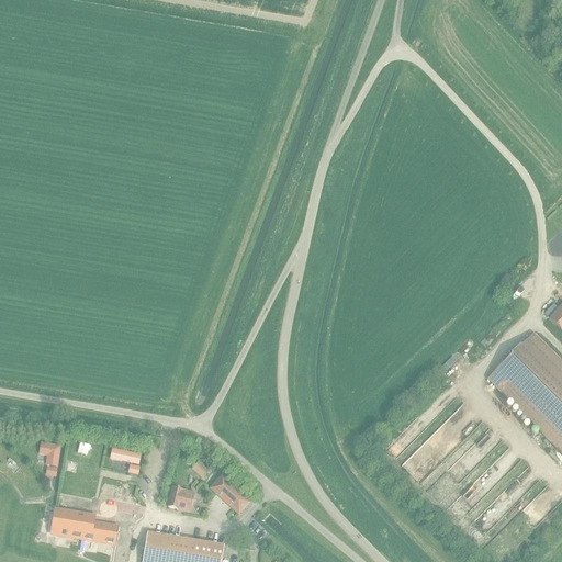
[(561,304),(547,319),(561,335),(561,304)]
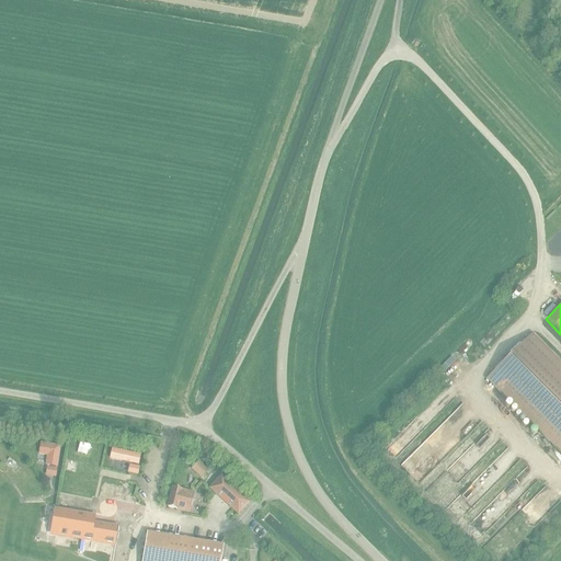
[(560,364),(531,334),(488,378),(560,453),(560,364)]
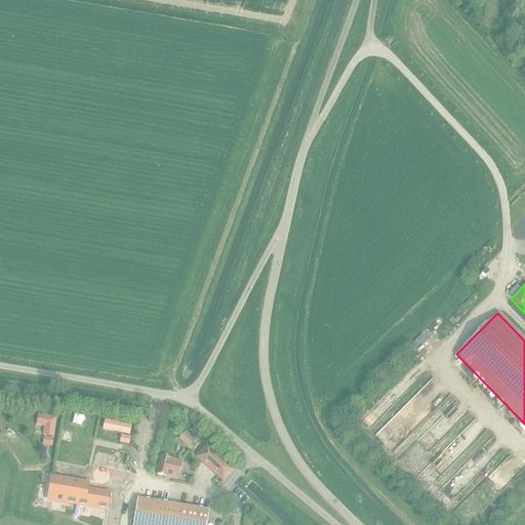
[(395,444),(432,408),(428,404),(442,391),(431,379),(380,430),(395,444)]
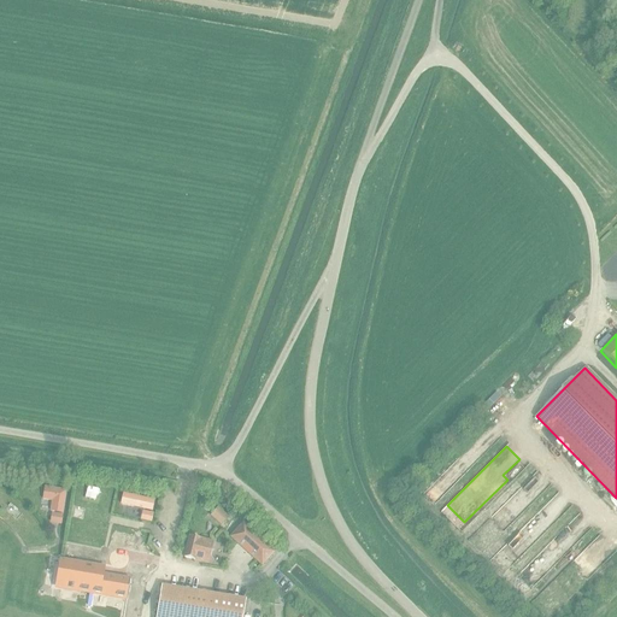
[(92,491),(101,493),(104,482),(94,480),(92,491)]
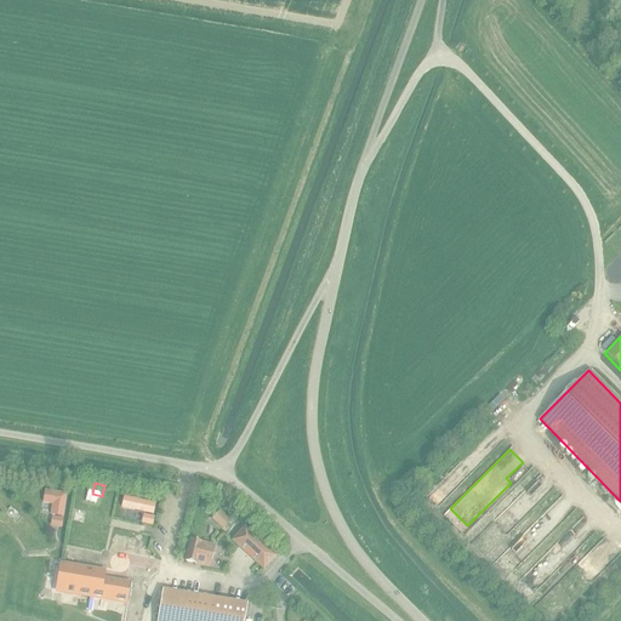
[(66,494),(45,491),(43,502),(52,503),(51,514),(62,517),(66,494)]
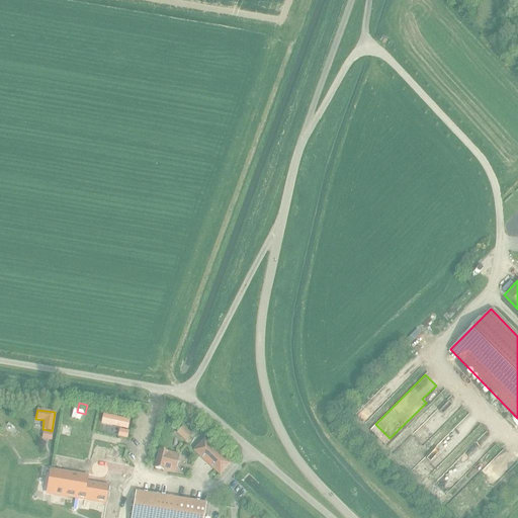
[(130,420),(103,414),(101,423),(127,429),(130,420)]
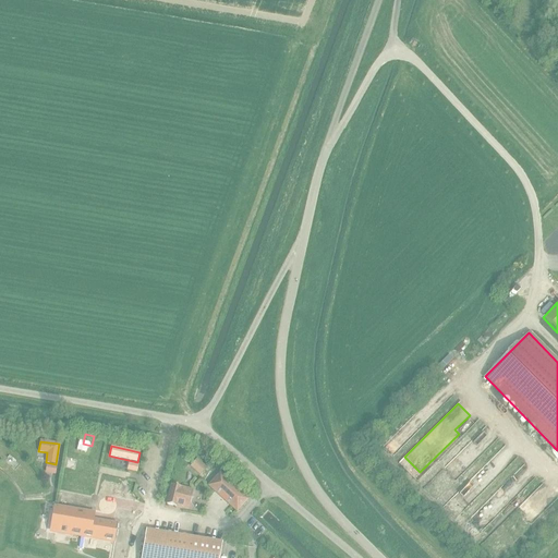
[(195,460),(190,466),(199,476),(206,470),(195,460)]
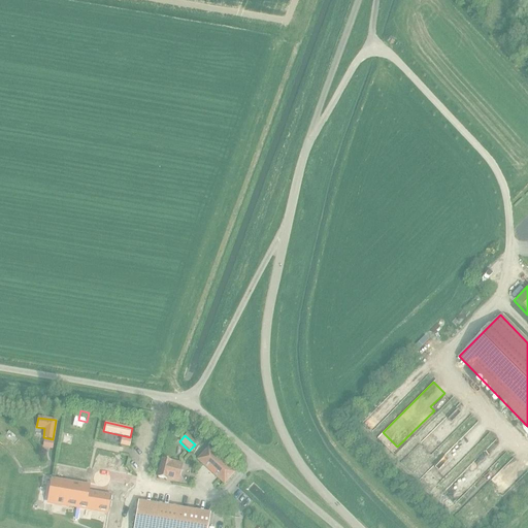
[(123,436),(121,443),(130,446),(132,438),(123,436)]
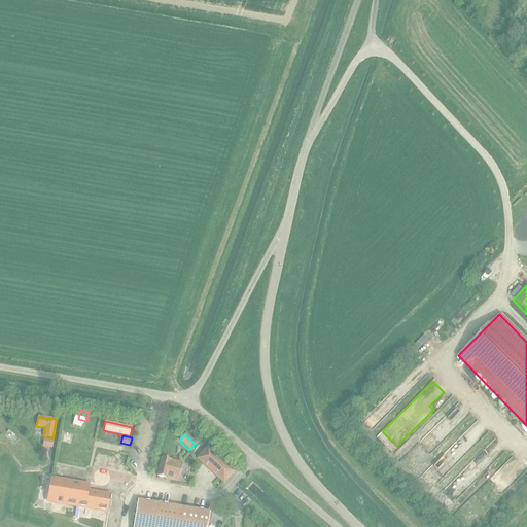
[(44,437),(43,446),(53,448),(54,440),(44,437)]
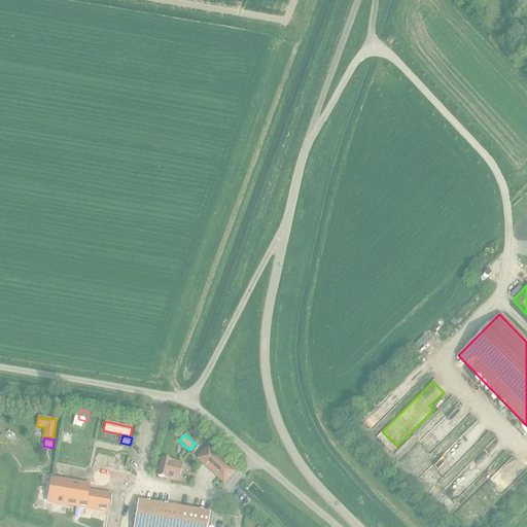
[(197,459),(223,483),(234,472),(207,448),(197,459)]
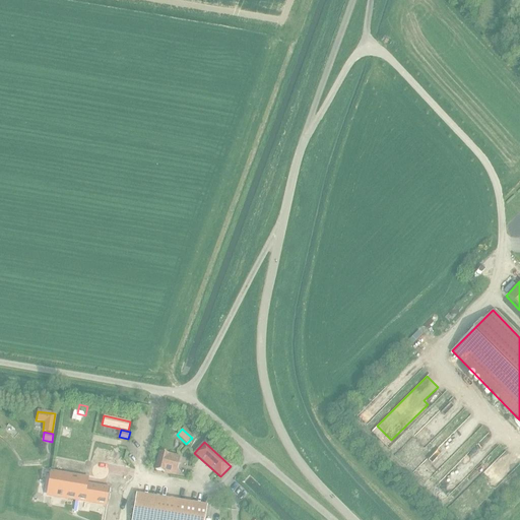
[(159,452),(155,470),(175,475),(180,457),(159,452)]
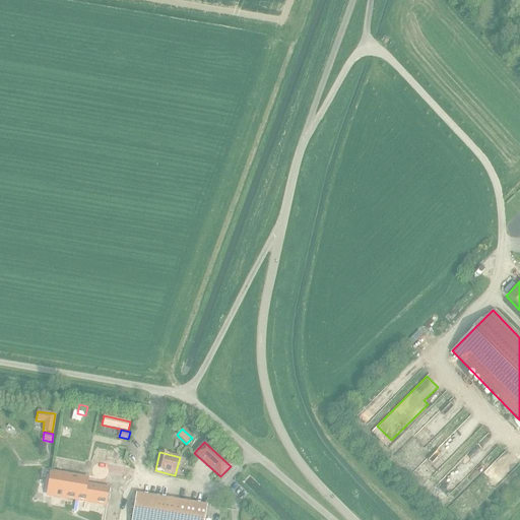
[(443,477),(452,484),(458,476),(449,469),(443,477)]
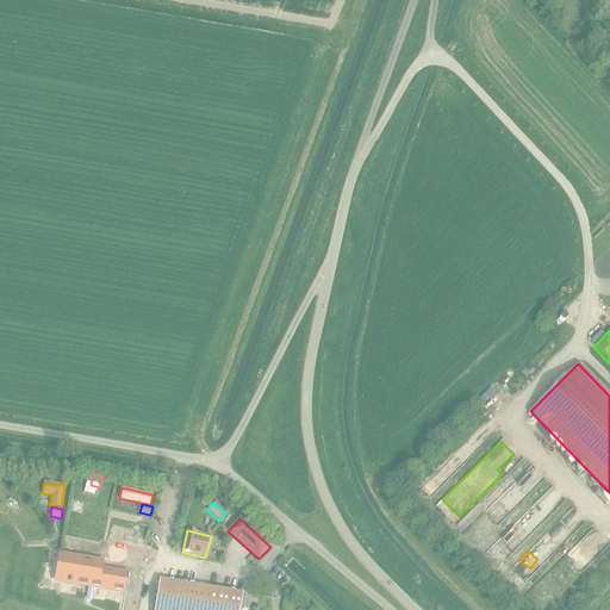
[(142,576),(74,566),(70,585),(137,597),(142,576)]
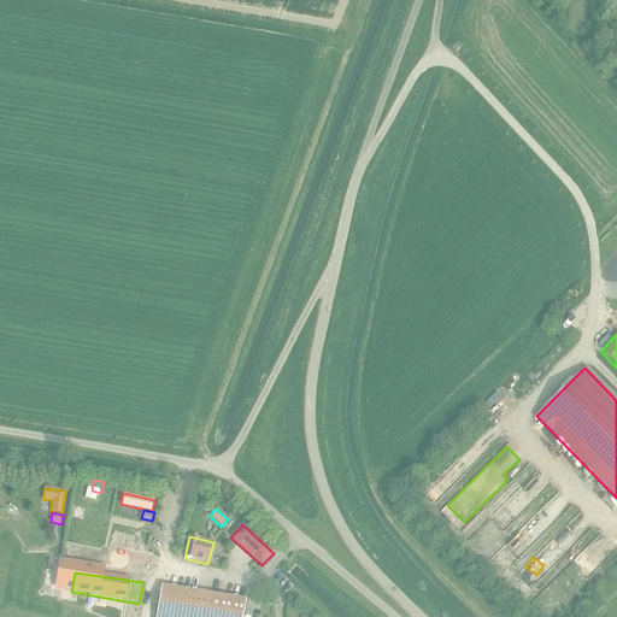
[(159,587),(154,616),(241,616),(244,599),(159,587)]
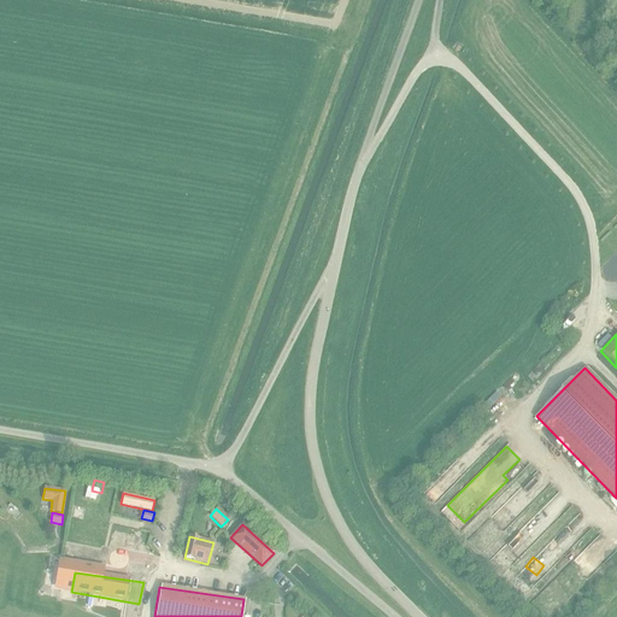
[(148,594),(145,616),(153,616),(158,595),(148,594)]
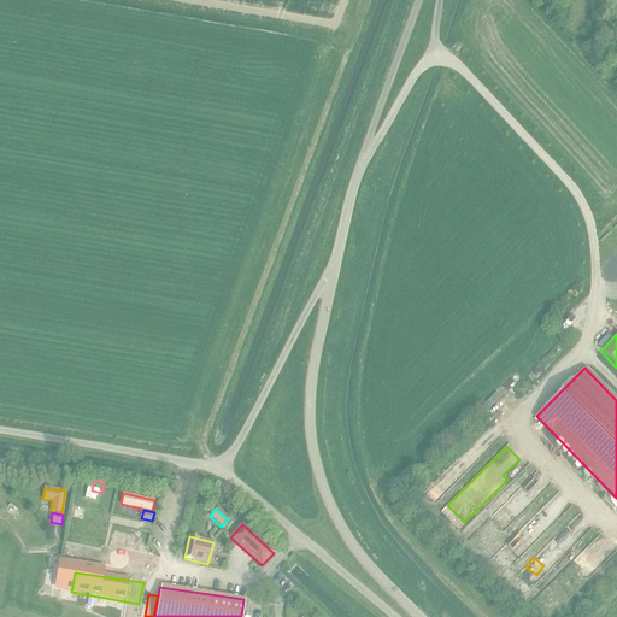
All buildings are outlined.
